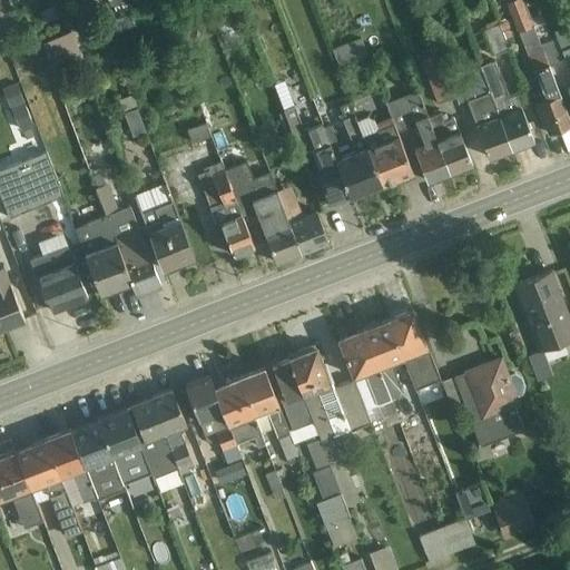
[(505,0),(503,1),(516,33),(531,28),(521,0),(505,0)]
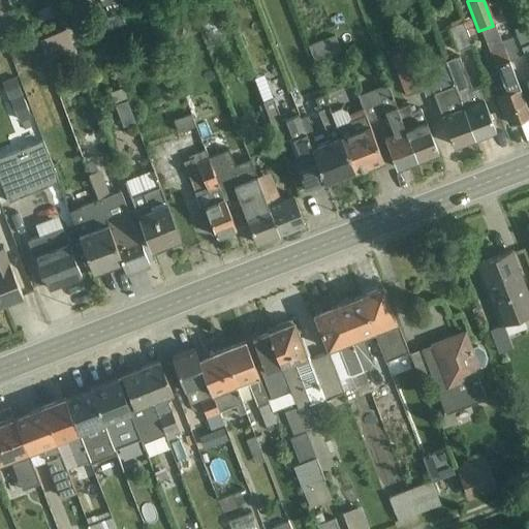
[(51,32),(36,37),(47,61),(61,55),(51,32)]
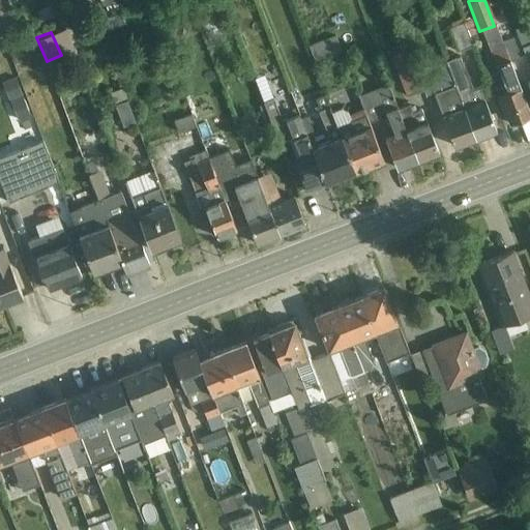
[(336,35),(308,42),(315,62),(342,55),(336,35)]
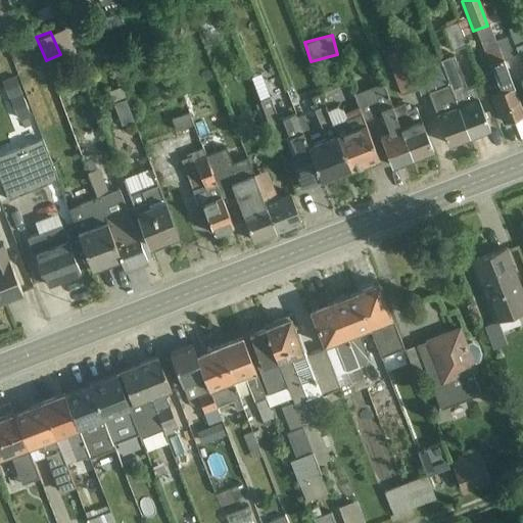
[(402,46),(384,53),(400,96),(419,89),(402,46)]
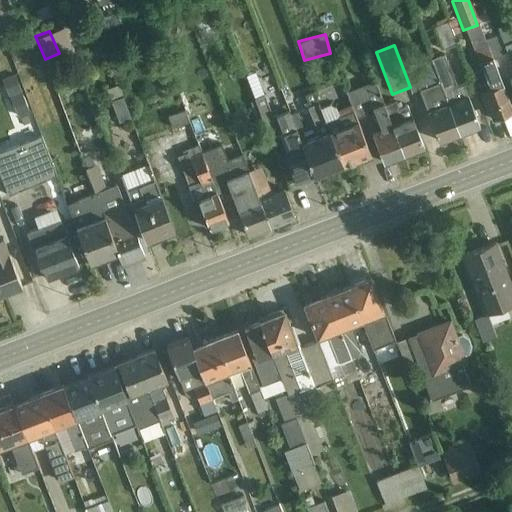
[(491,119),(511,112),(492,56),(472,63),(491,119)]
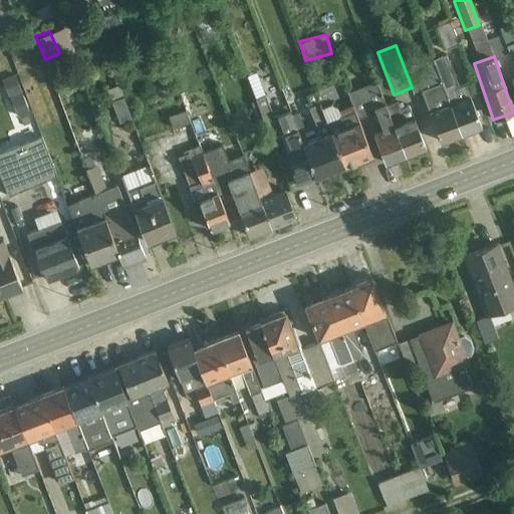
[(513,90),(513,58),(503,62),(513,90)]
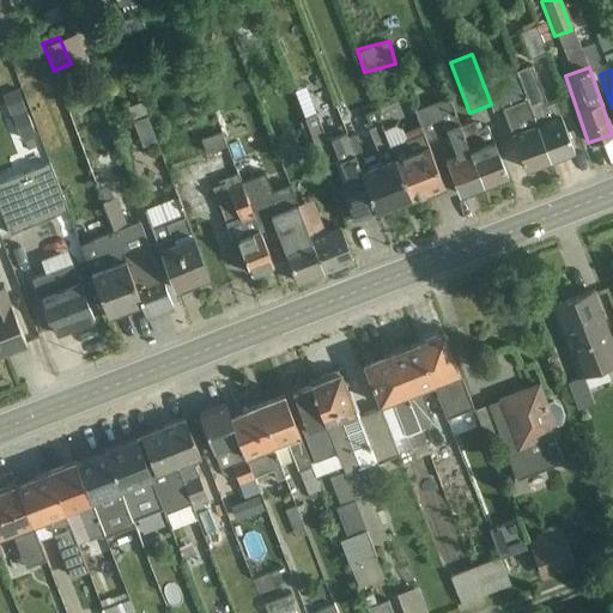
[(514,73),(486,84),(495,104),(521,93),(514,73)]
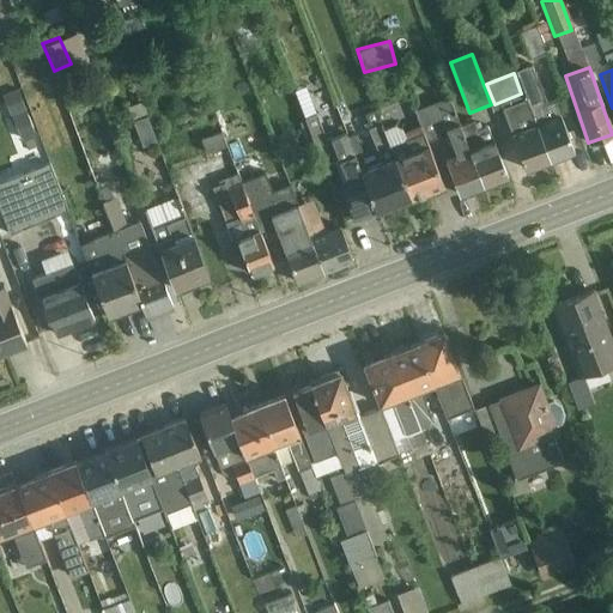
[(305,85),(293,90),(303,114),(315,109),(305,85)]
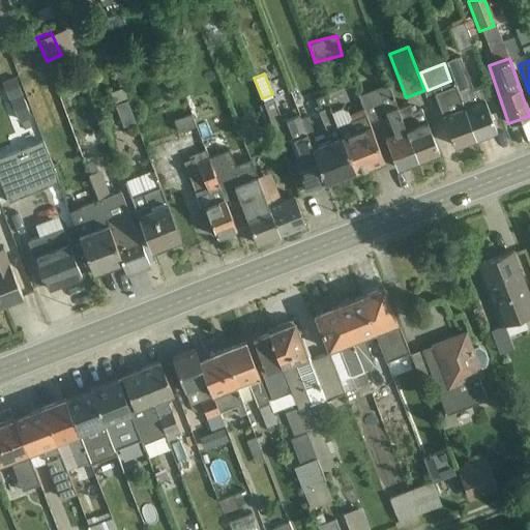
[(474,137),(495,128),(474,78),(453,86),(474,137)]
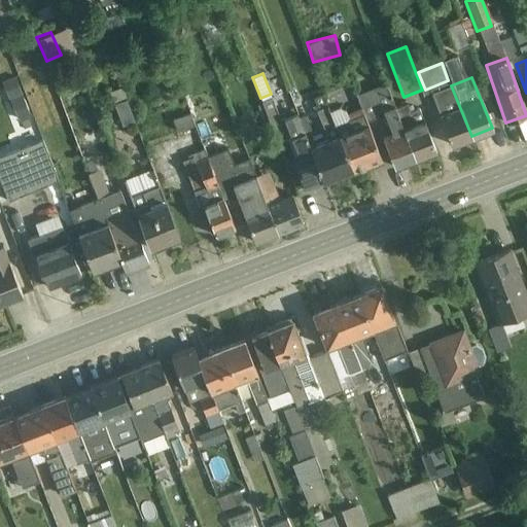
[(0,85),(0,91),(13,135),(34,129),(20,80),(0,85)]
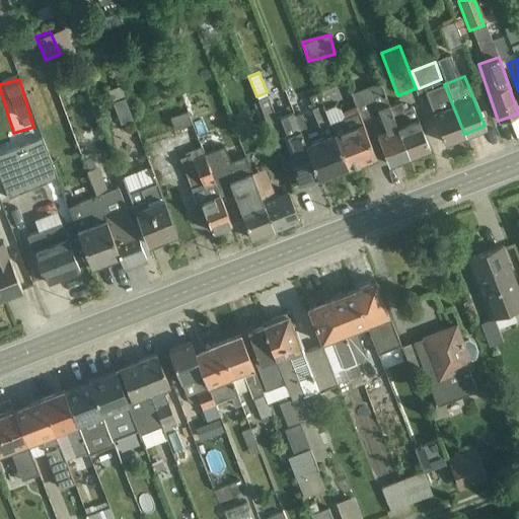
[(464,134),(444,84),(424,92),(444,142),(464,134)]
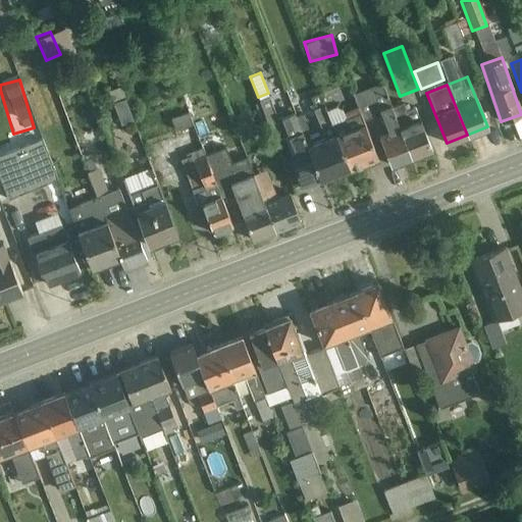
[(409,158),(431,150),(412,99),(390,107),(409,158)]
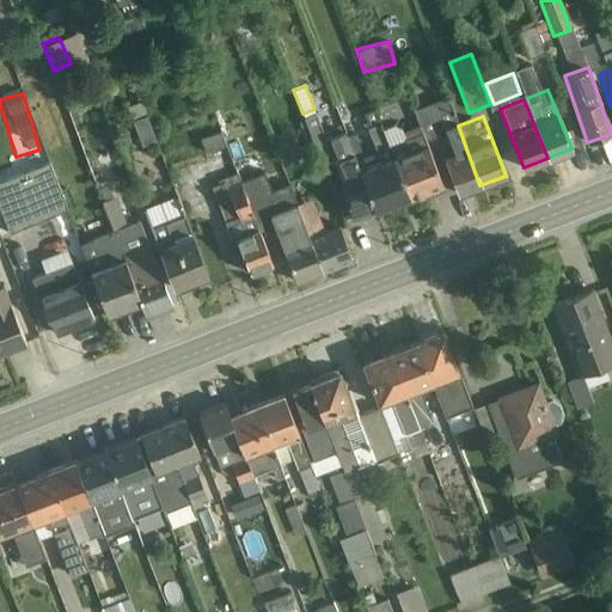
[(479,185),(458,126),(435,134),(457,194),(479,185)]
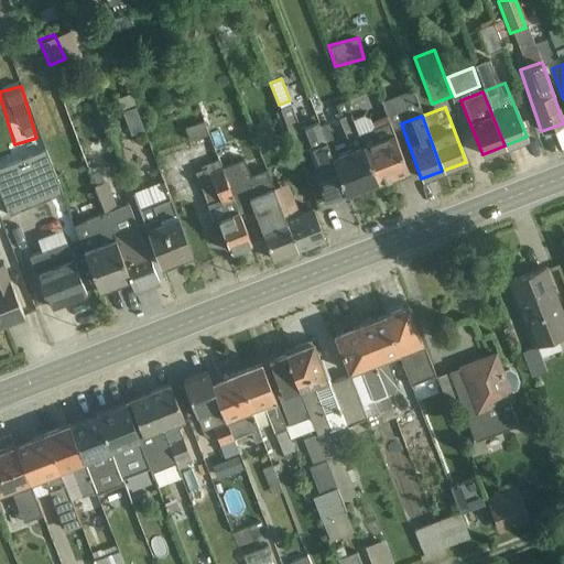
[(183,127),(187,139),(206,131),(202,119),(183,127)]
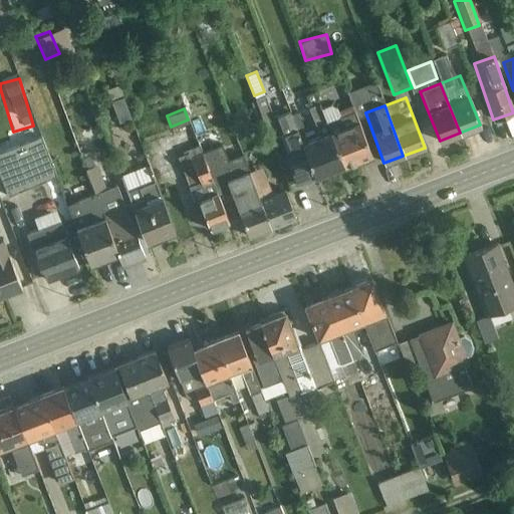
[(341,166),(370,155),(356,118),(328,130),(341,166)]
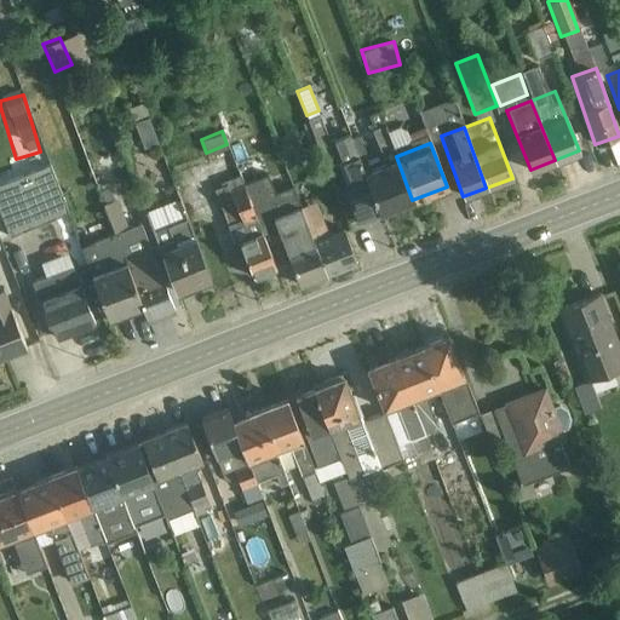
[(412,200),(396,156),(362,168),(378,212),(412,200)]
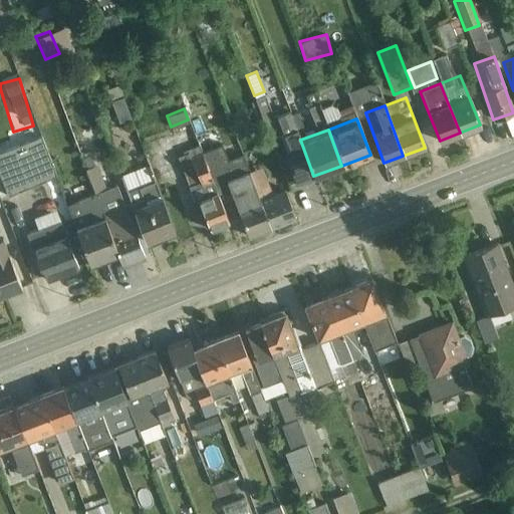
[(0,152),(0,183),(5,196),(56,177),(41,137),(0,152)]
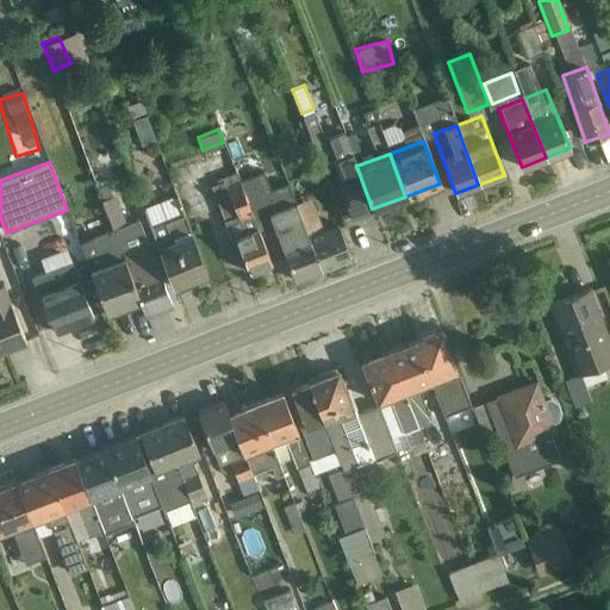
[(349,217),(372,209),(356,166),(334,174),(349,217)]
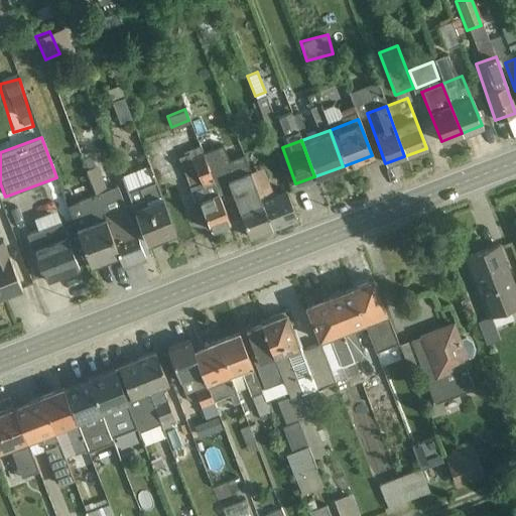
[(242,157),(226,161),(223,146),(179,156),(183,171),(196,168),(199,182),(245,171),(242,157)]
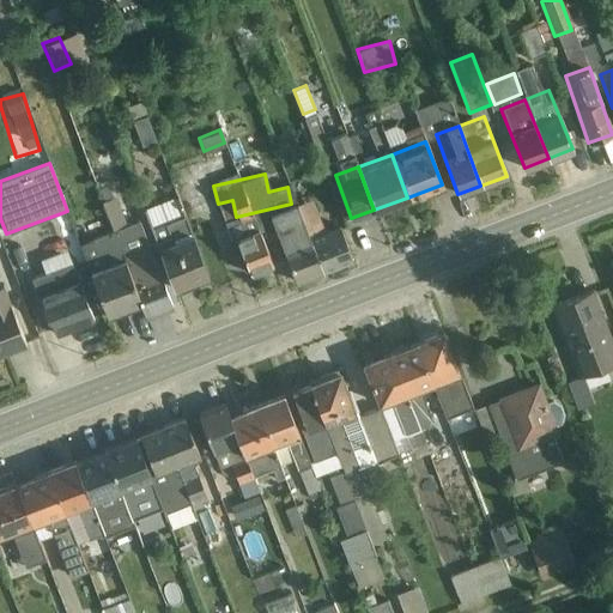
[(322,273),(353,261),(327,194),(297,206),(322,273)]
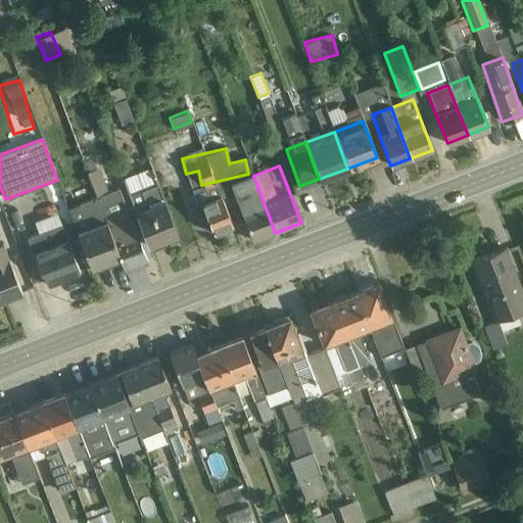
[(129,191),(155,184),(150,168),(124,176),(129,191)]
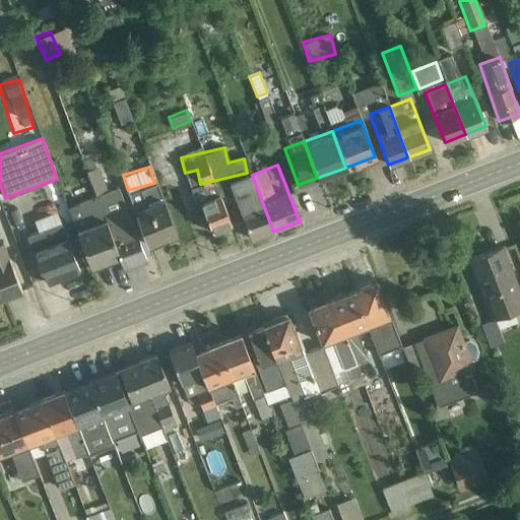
[(273,232),(252,175),(229,183),(251,241),(273,232)]
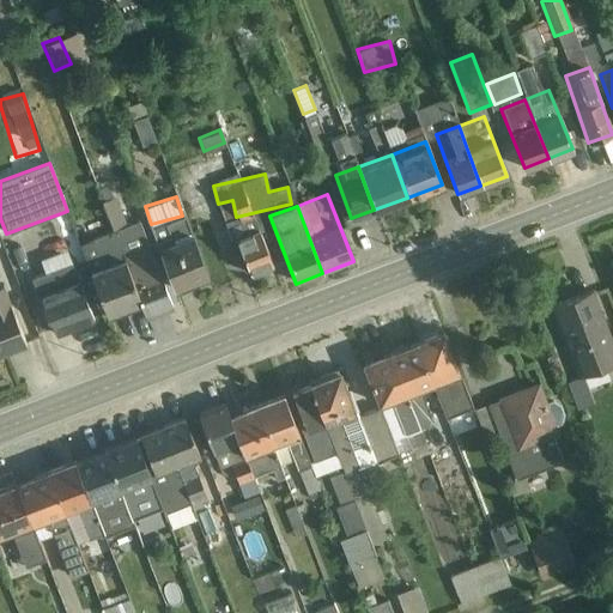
[(249,275),(273,266),(252,216),(229,225),(249,275)]
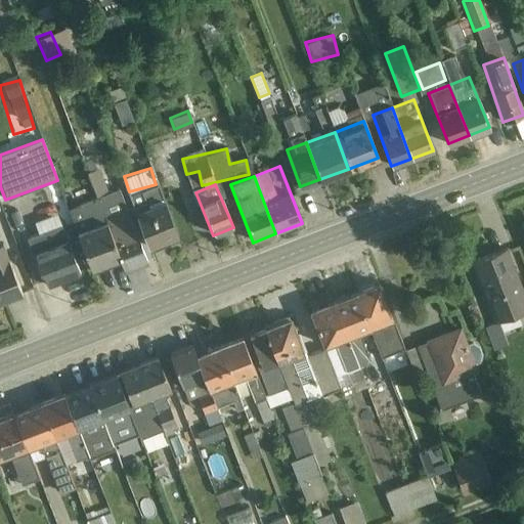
[(149,247),(178,235),(162,194),(133,205),(149,247)]
